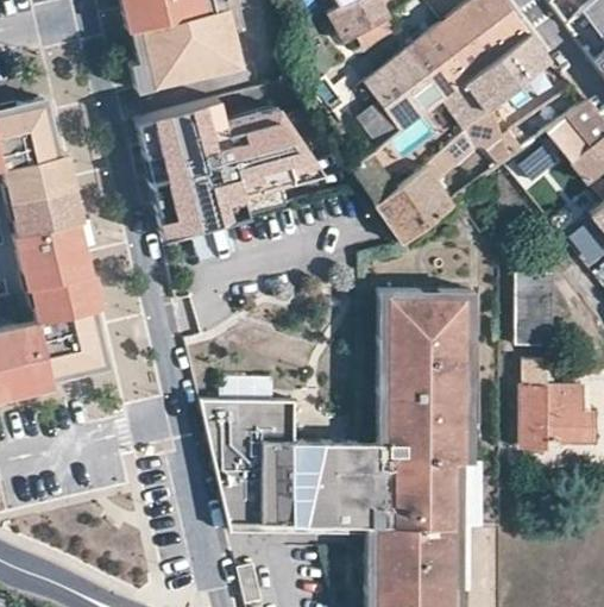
[(136,0),(119,0),(123,13),(138,11),(136,0)]
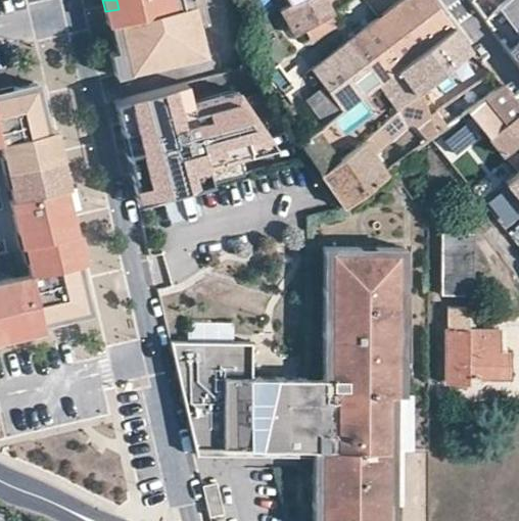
[(116,0),(119,9),(105,11),(108,24),(112,22),(119,51),(111,52),(116,77),(131,74),(131,72),(204,51),(197,19),(192,0),(116,0)]
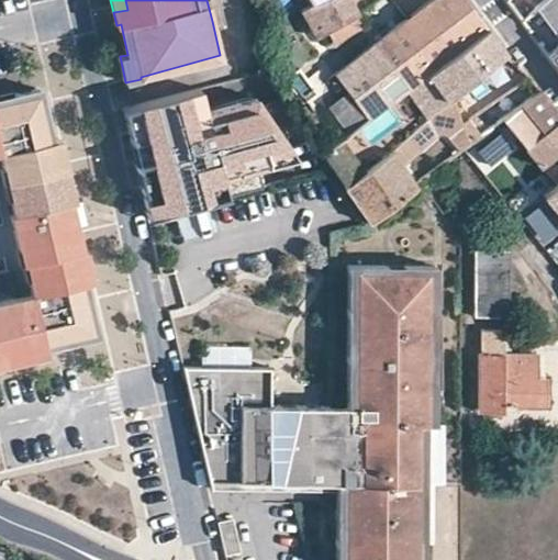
[(215,0),(207,0),(212,21),(220,20),(215,0)]
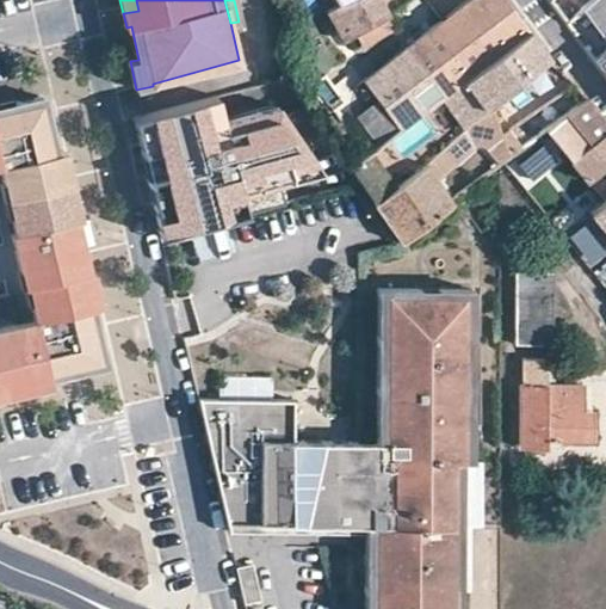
[(391,16),(382,0),(352,0),(339,7),(328,13),(331,19),(345,43),(389,17),(391,16)]
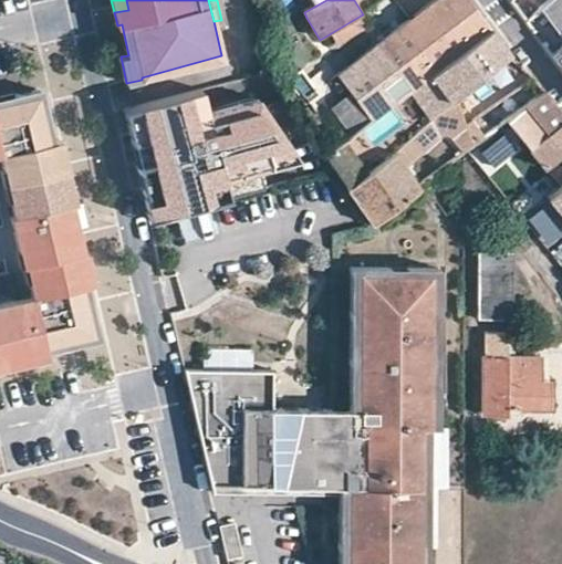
[(493,33),(468,0),(443,0),(414,22),(381,48),(413,91),(493,33)]
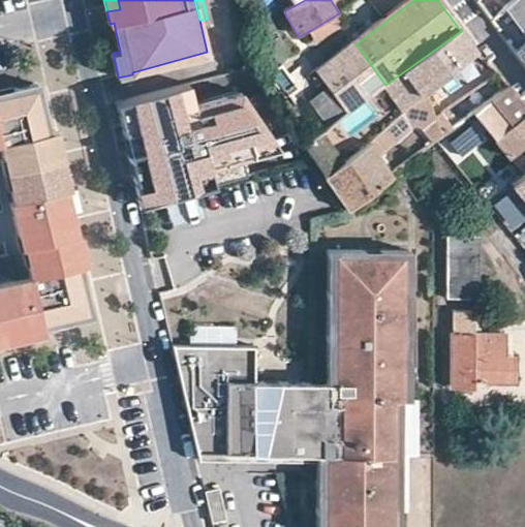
[(518,0),(505,0),(489,16),(494,22),(512,7),(518,0)]
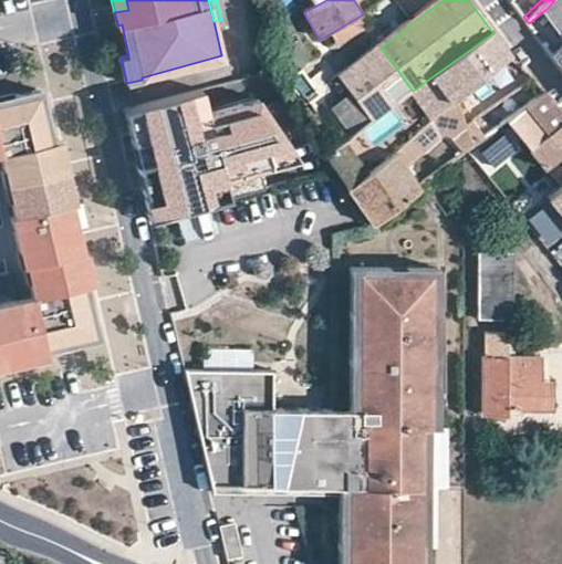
[(561,0),(554,0),(548,8),(561,27),(561,0)]
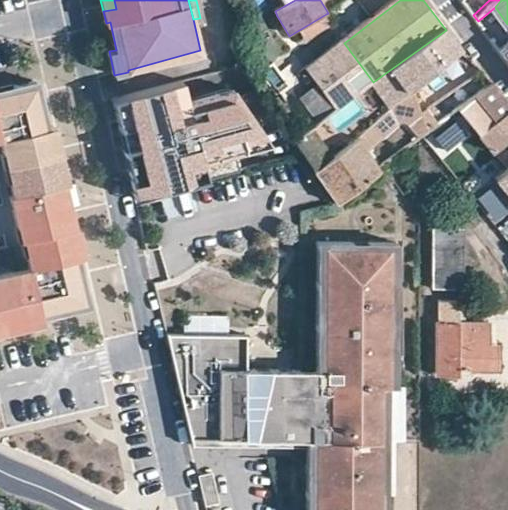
[(329,22),(326,14),(289,36),(294,44),(329,22)]
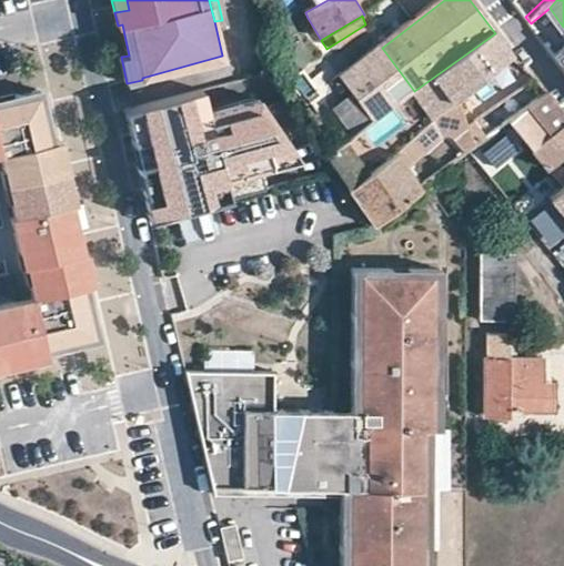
[(414,91),(375,120),(400,157),(455,108),(511,56),(495,33),(414,91)]
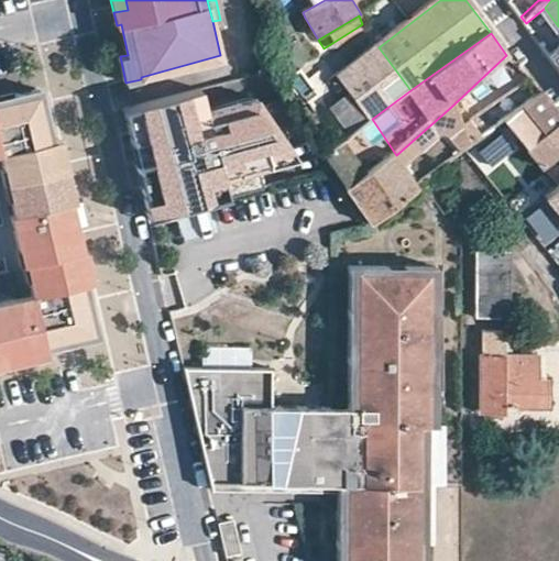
[(372,119),(410,90),(379,47),(338,77),(370,121),(372,119)]
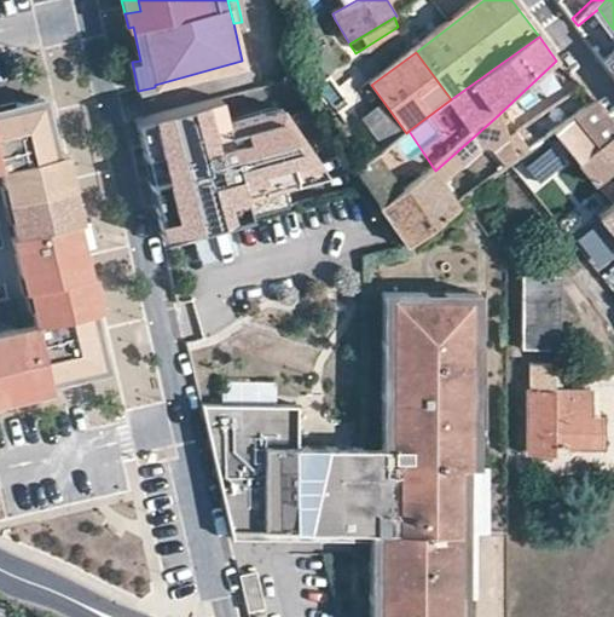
[(0,405),(54,393),(52,384),(61,382),(80,378),(109,370),(96,315),(105,312),(97,278),(93,278),(81,225),(85,224),(69,155),(59,156),(46,101),(18,108),(0,111),(0,166),(16,231),(12,232),(25,286),(29,286),(38,319),(0,328),(0,405)]
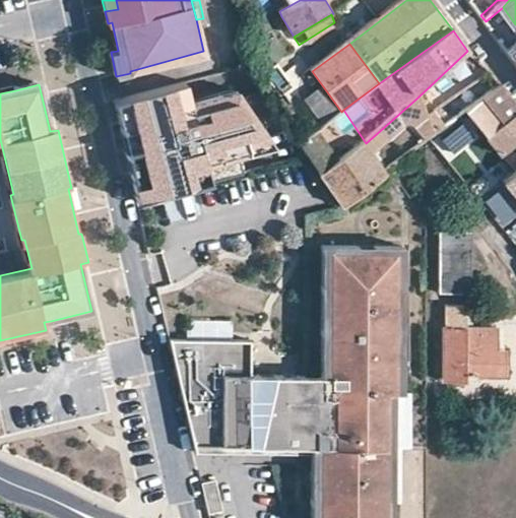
[(186,84),(120,101),(126,122),(119,124),(140,202),(245,174),(242,160),(278,149),(240,93),(192,106),(186,84)]
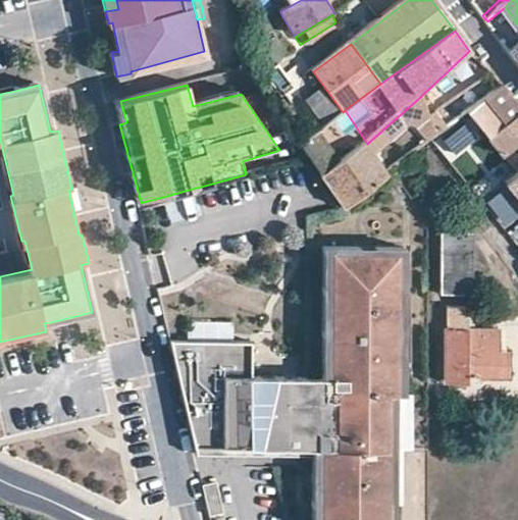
[(517,103),(506,87),(469,114),(507,158),(513,166),(517,162),(517,155),(514,151),(517,148),(517,103)]
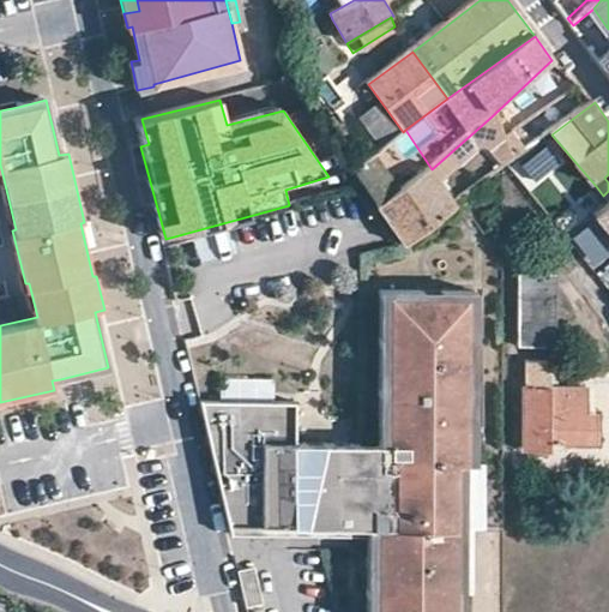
[(377,145),(397,136),(384,108),(363,118),(377,145)]
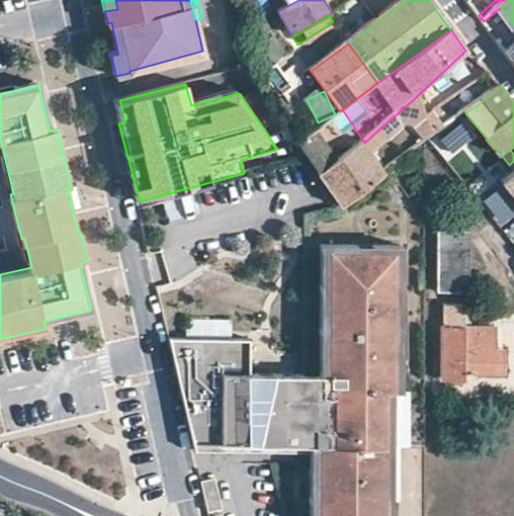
[(430,115),(415,98),(364,143),(373,156),(377,153),(381,144),(391,142),(408,127),(410,127),(412,126),(414,125),(416,127),(421,123),(427,118),(430,115)]
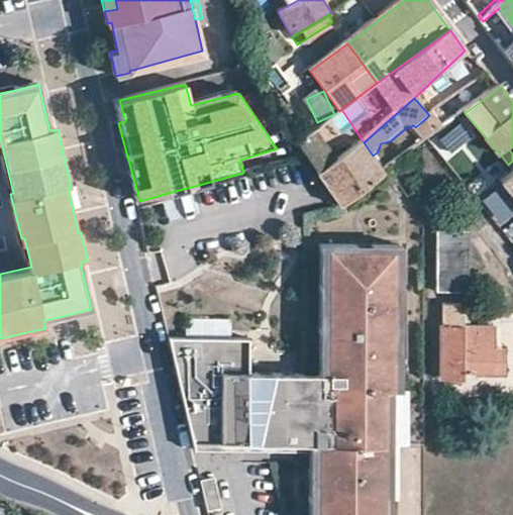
[(112,101),(118,123),(125,121),(119,100),(112,101)]
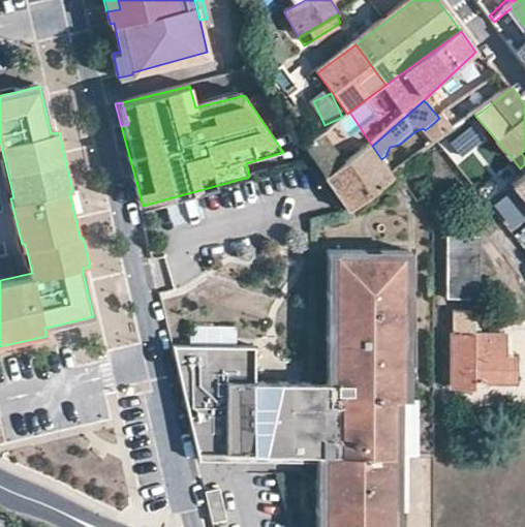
[(353,160),(372,146),(349,112),(347,114),(304,144),(315,161),(327,179),(353,160)]
